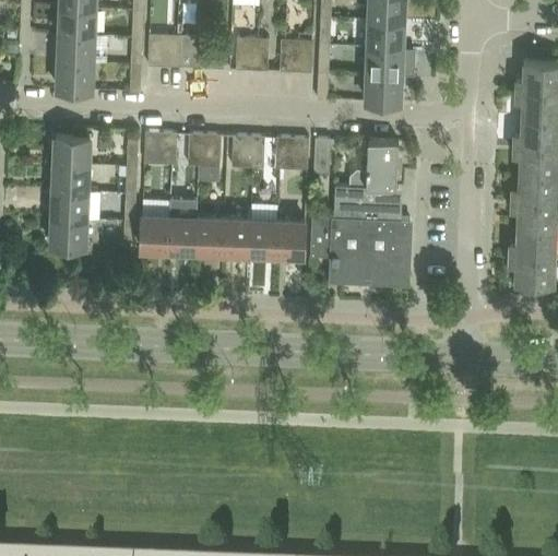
[(369,0),(369,20),(403,21),(404,0),(369,0)]
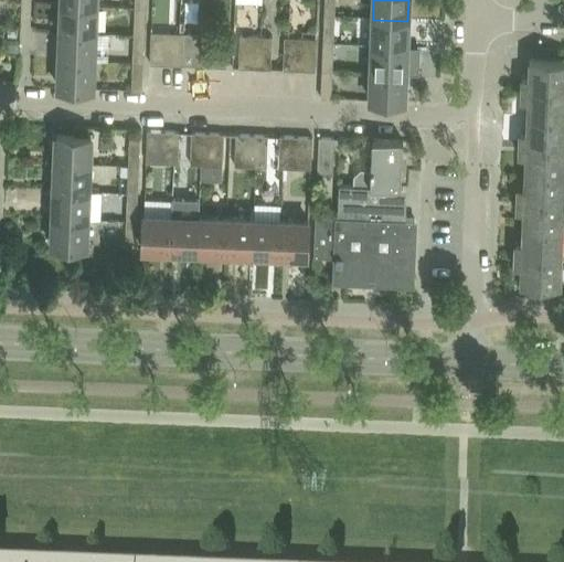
[(61,7),(60,34),(95,35),(96,8),(61,7)]
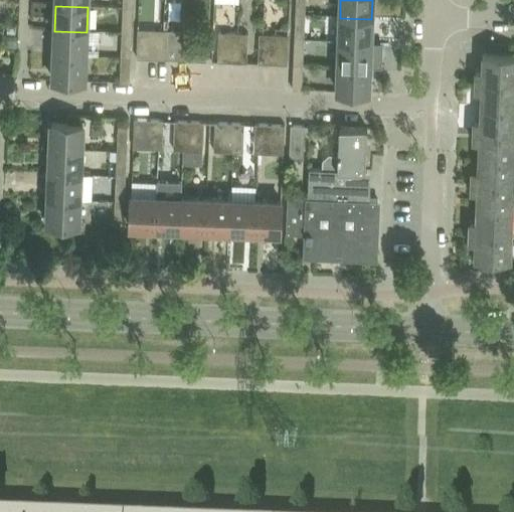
[(305,15),(295,15),(294,26),(304,27),(305,15)]
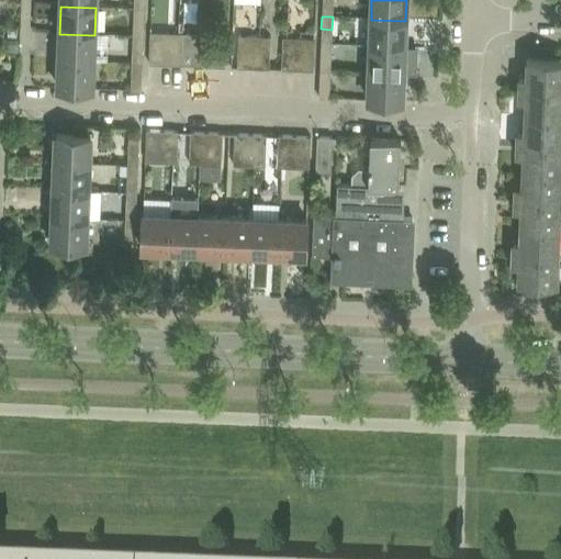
[(133,20),(133,36),(144,37),(144,20),(133,20)]
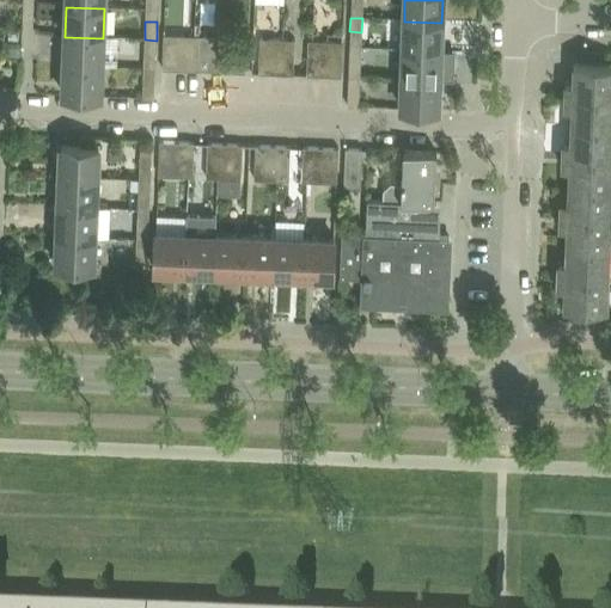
[(404,22),(403,50),(440,53),(441,23),(404,22)]
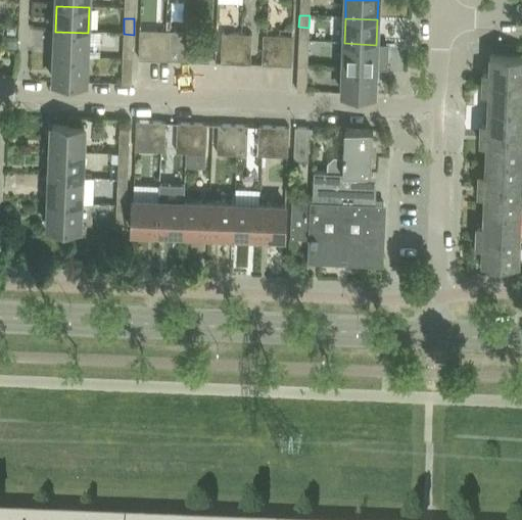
[(298,27),(298,41),(309,42),(309,28),(298,27)]
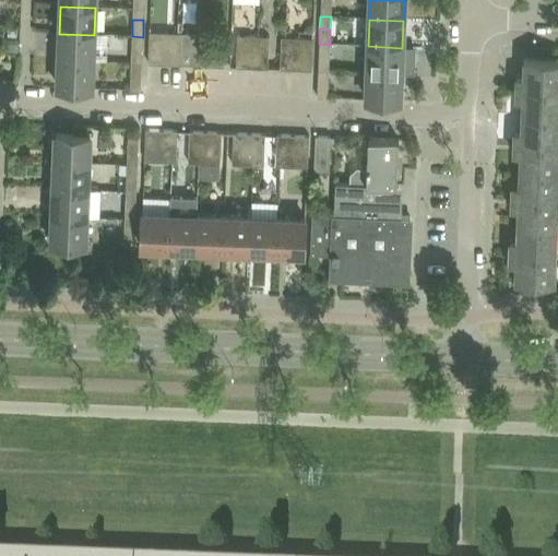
[(8,30),(7,38),(16,39),(18,31),(8,30)]
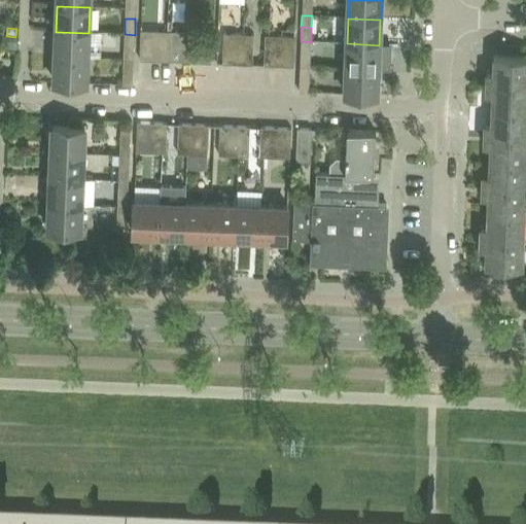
[(56,32),(55,57),(88,59),(89,33),(56,32)]
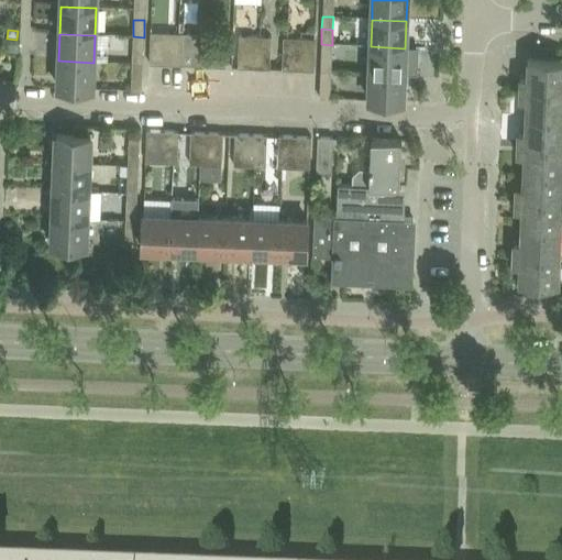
[(150,66),(165,67),(166,35),(151,34),(150,66)]
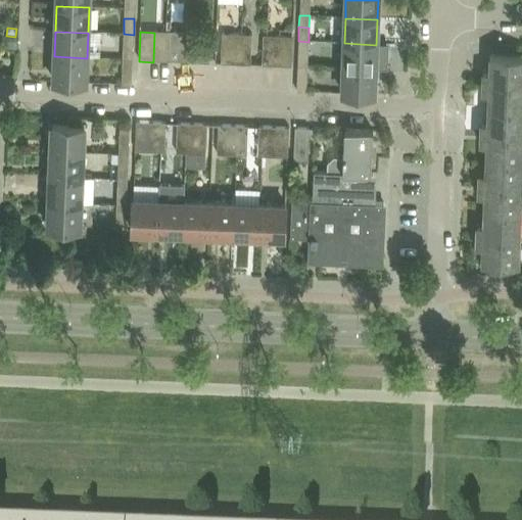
[(154,33),(153,62),(169,63),(170,33),(154,33)]
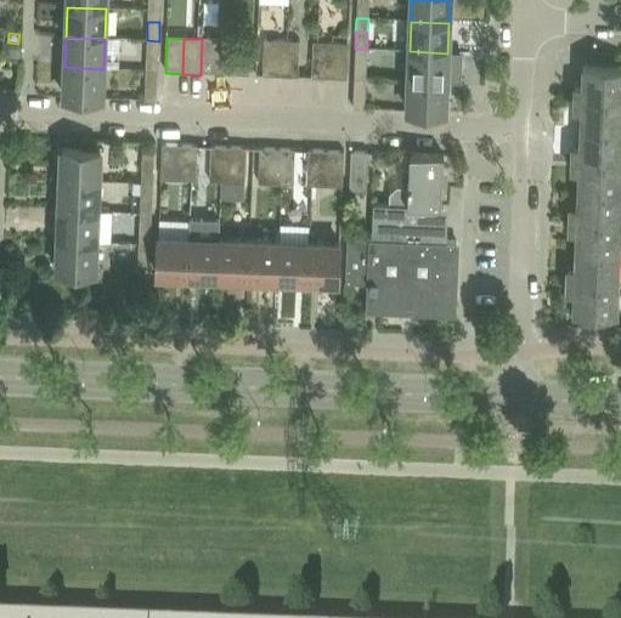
[(202,39),(201,74),(214,74),(214,75),(231,75),(233,40),(215,39),(202,39)]
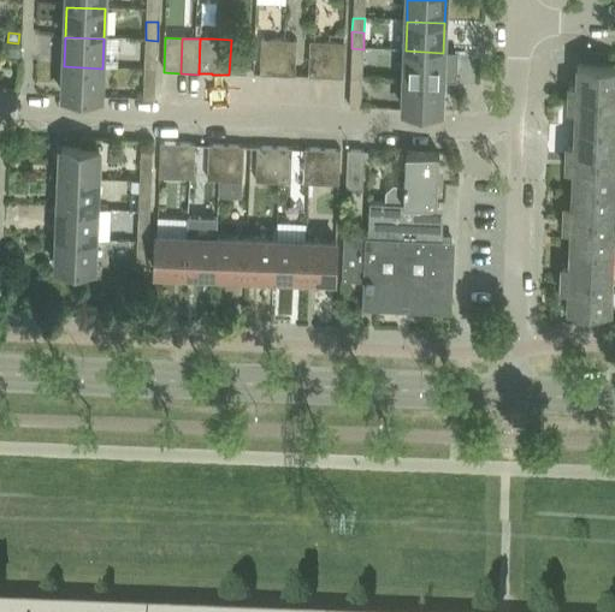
[(146,40),(145,59),(157,59),(158,41),(146,40)]
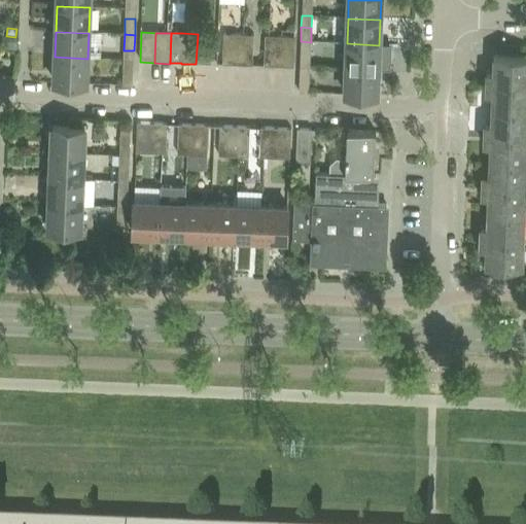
[(198,34),(196,64),(211,65),(212,35),(198,34)]
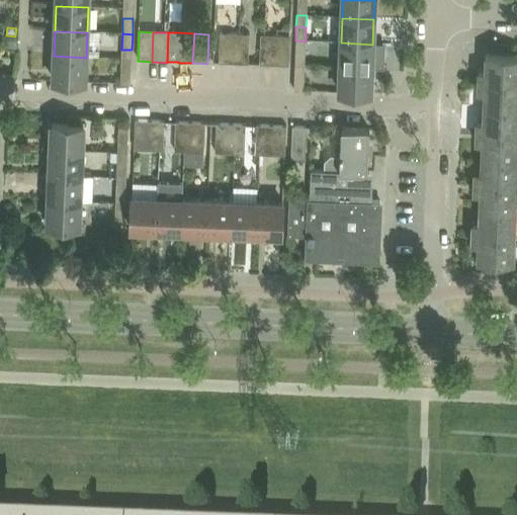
[(219,64),(234,65),(235,34),(220,34),(219,64)]
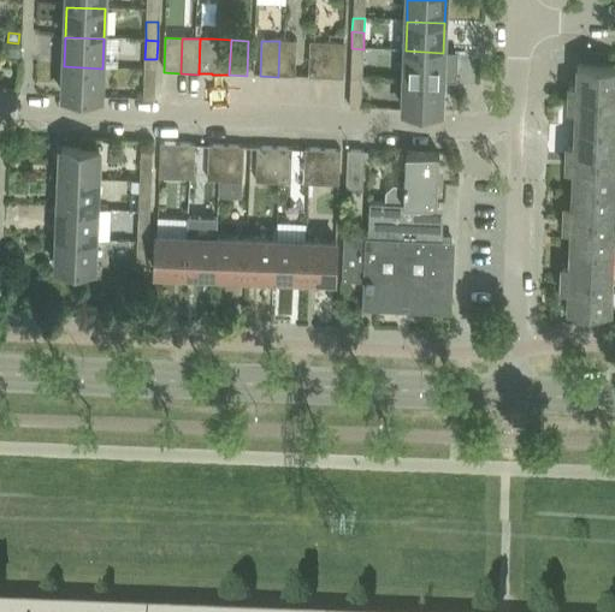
[(279,41),(278,77),(295,78),(296,42),(279,41)]
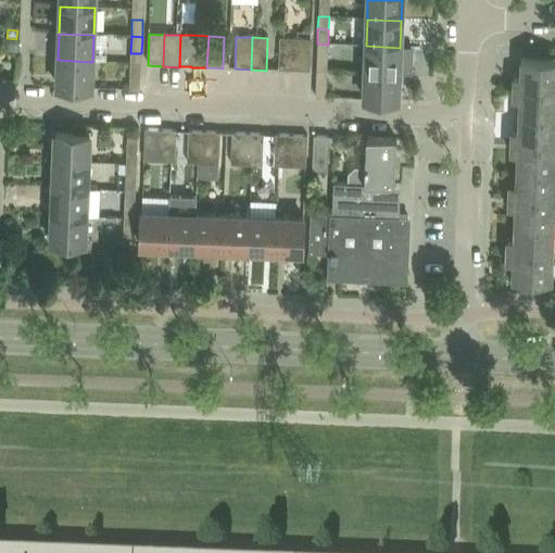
[(278,71),(293,72),(295,39),(279,38),(278,71)]
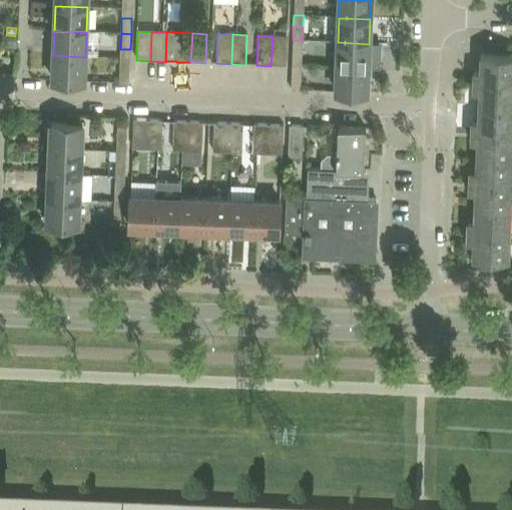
[(273,36),(271,66),(286,66),(287,36),(273,36)]
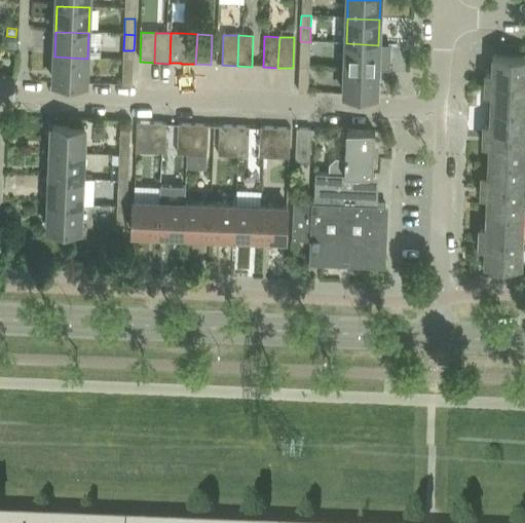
[(7,38),(7,49),(15,49),(16,38),(7,38)]
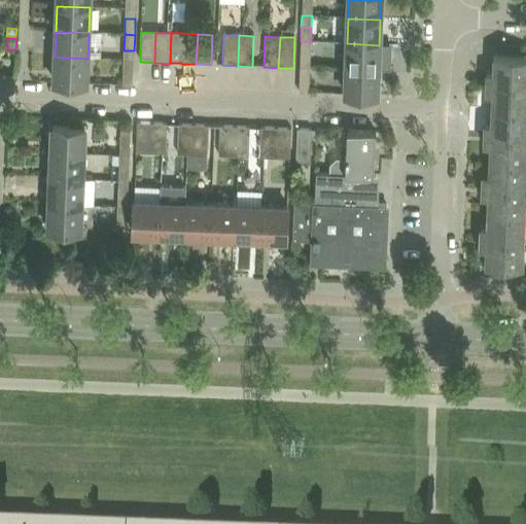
[(311,42),(301,41),(301,60),(310,59),(311,42)]
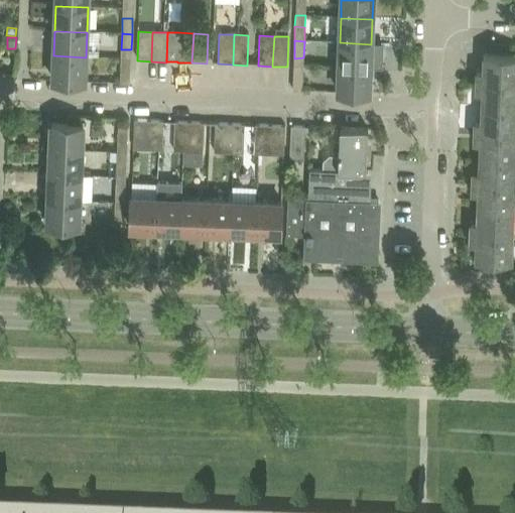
[(340,42),(339,68),(370,69),(382,70),(383,53),(379,53),(380,44),(371,44),(340,42)]
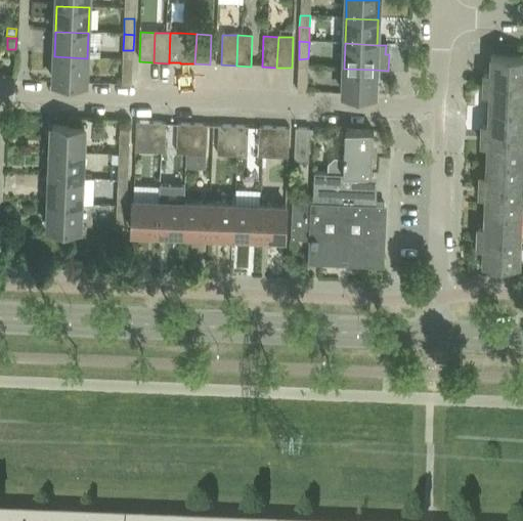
[(87,58),(54,56),(53,83),(86,84),(87,58)]
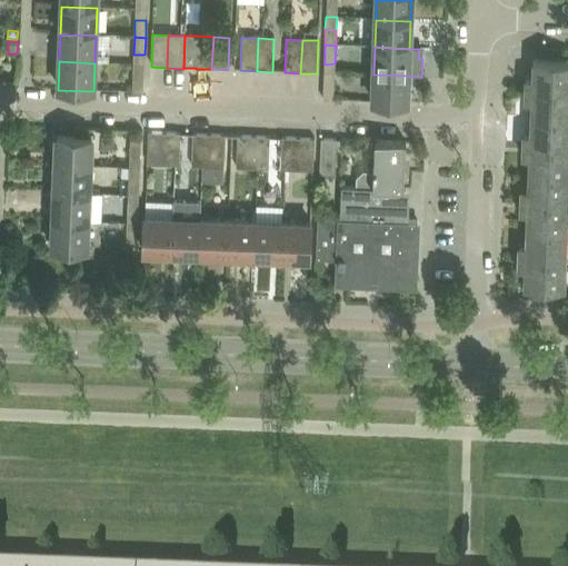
[(526,79),(525,91),(567,92),(567,82),(567,63),(534,62),(532,79),(526,79)]
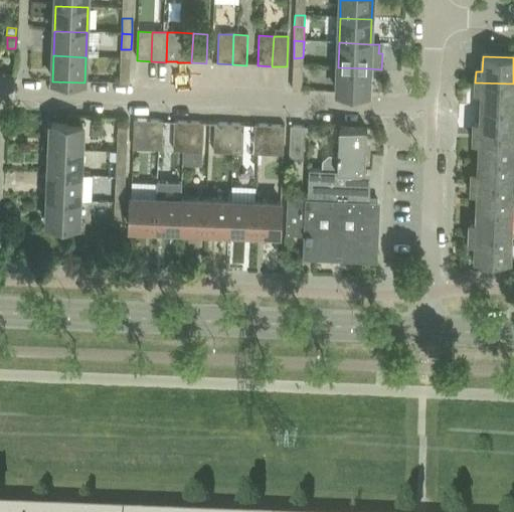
[(303,57),(294,58),(293,65),(303,66),(303,57)]
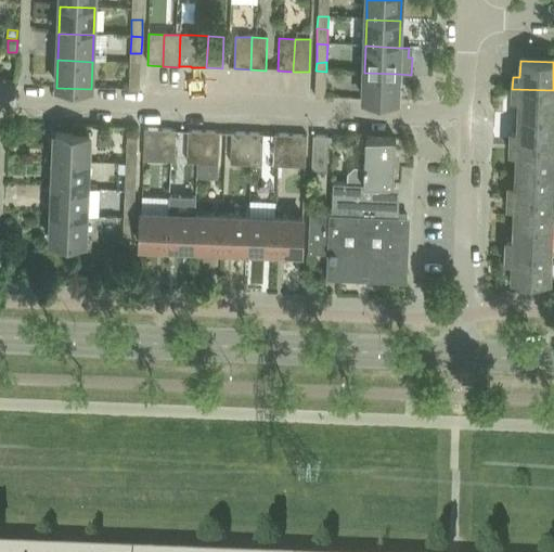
[(326,72),(316,71),(314,81),(325,82),(326,72)]
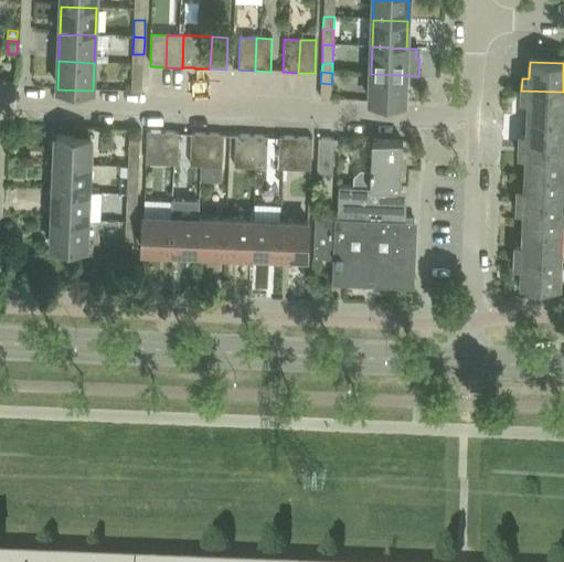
[(405,75),(371,74),(370,102),(404,104),(405,75)]
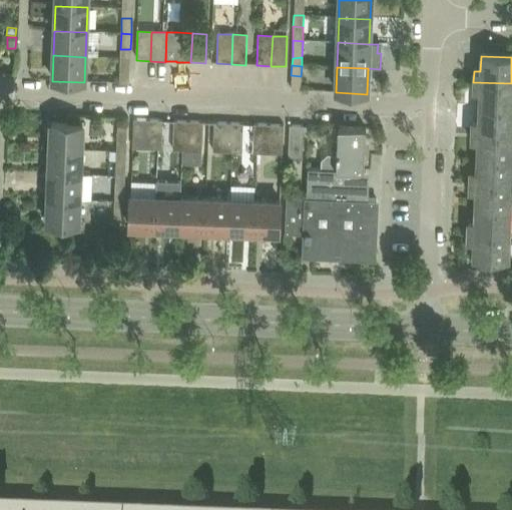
[(120,69),(119,84),(129,84),(129,69),(120,69)]
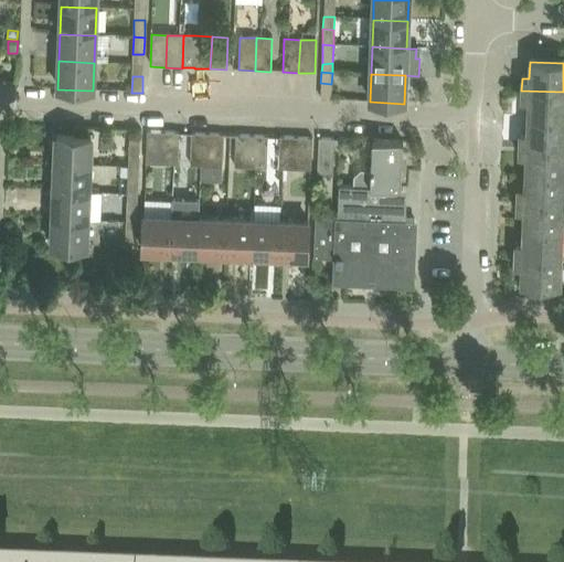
[(320,101),(331,101),(331,84),(320,83),(320,101)]
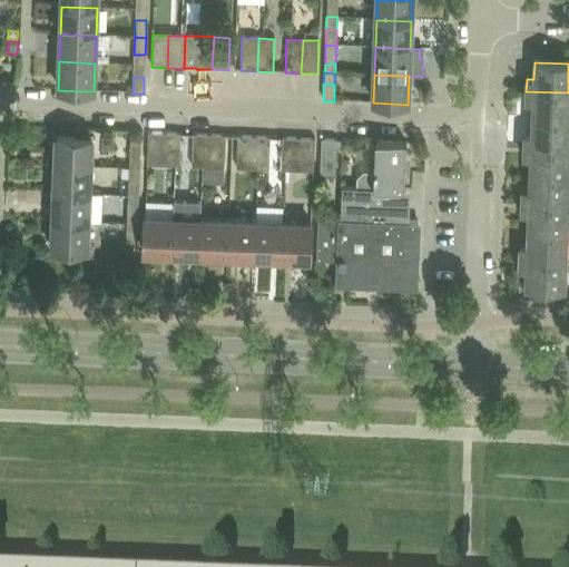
[(526,91),(526,103),(532,103),(531,119),(567,120),(568,120),(568,101),(568,93),(526,91)]
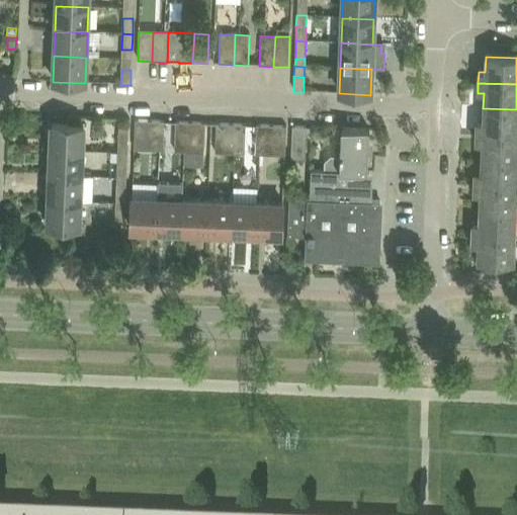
[(477,123),(476,134),(514,135),(514,125),(516,125),(516,109),(515,109),(483,108),(483,123),(477,123)]
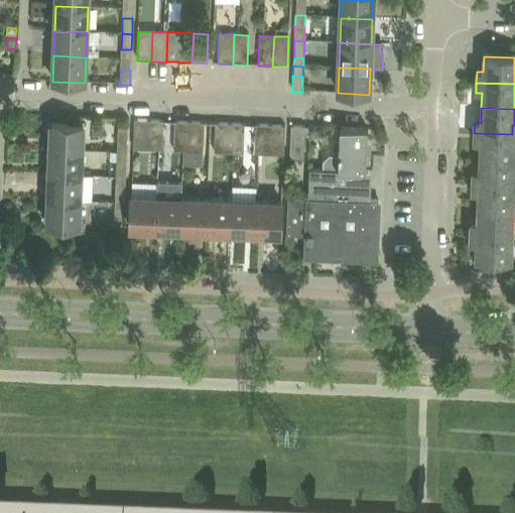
[(133,150),(148,151),(149,121),(134,121),(133,150)]
